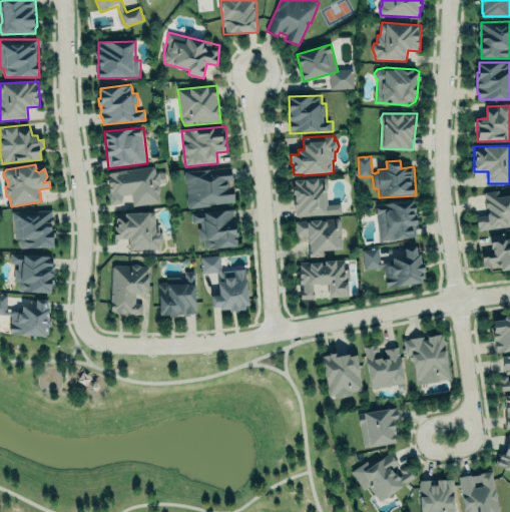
[(108,178),(112,204),(121,202),(123,200),(122,195),(132,193),(134,206),(160,202),(159,194),(160,191),(160,188),(160,186),(158,184),(161,184),(159,172),(156,173),(156,168),(153,166),(109,172),(110,174),(109,174),(109,178),(108,178)]
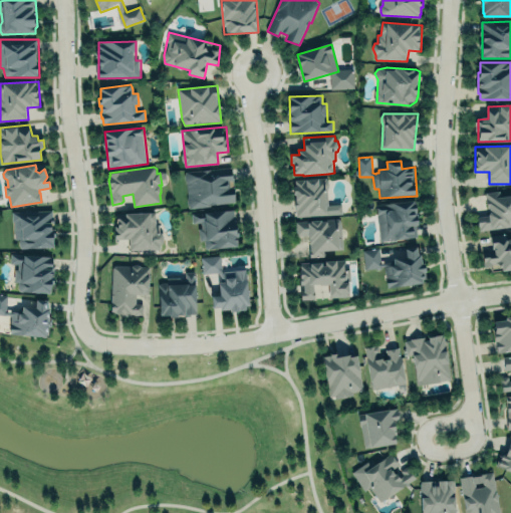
[(187,172),(189,207),(236,204),(234,169),(187,172)]
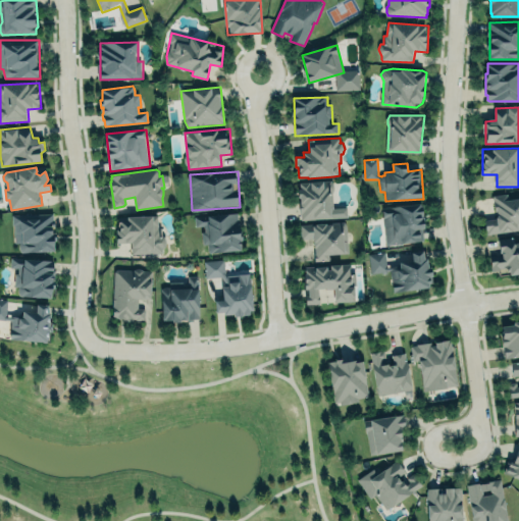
[(302,220),(349,217),(348,207),(334,208),(333,193),(334,189),(334,186),(332,180),(301,184),(301,189),(299,189),(302,220)]
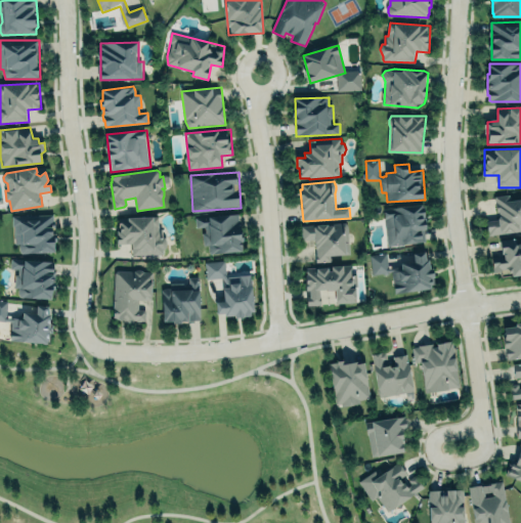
[(496,197),(498,220),(487,221),(489,235),(520,230),(520,199),(514,200),(513,193),(496,197)]
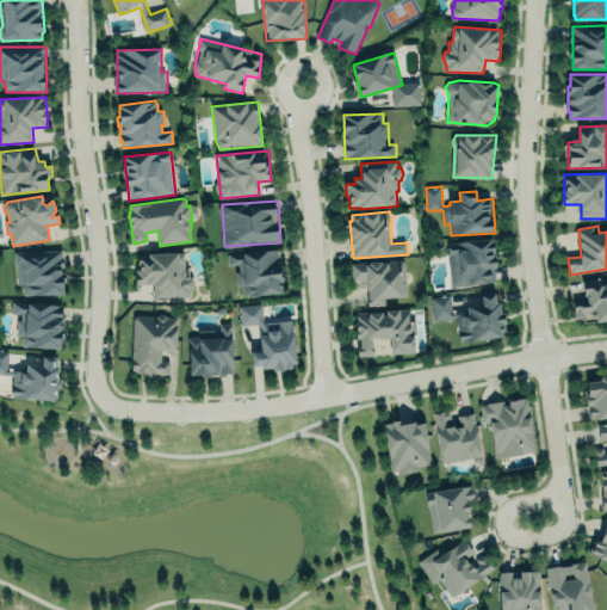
[(451,287),(497,284),(495,240),(450,242),(451,287)]
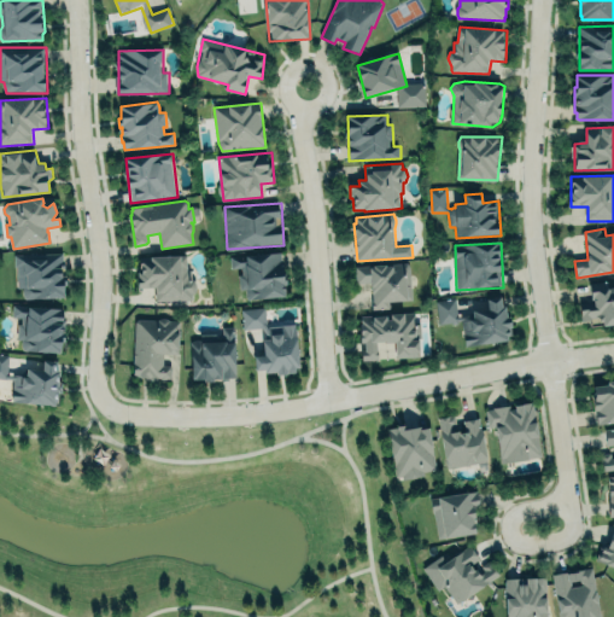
[(232,256),(233,269),(241,269),(243,290),(247,290),(249,300),(287,297),(284,252),(232,256)]
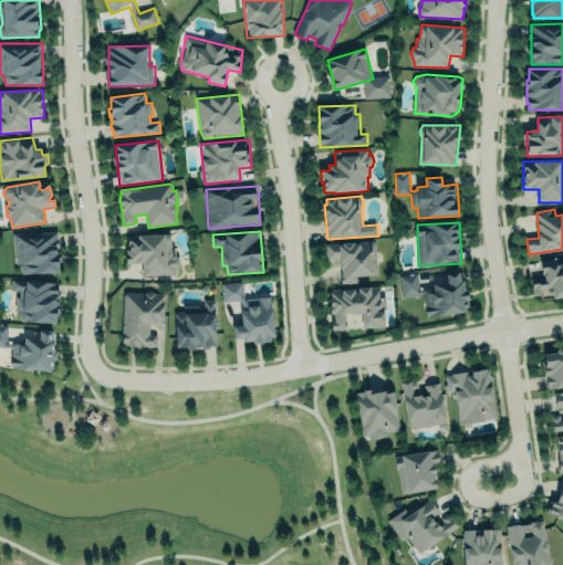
[(16,233),(17,265),(22,264),(22,274),(61,272),(60,232),(16,233)]
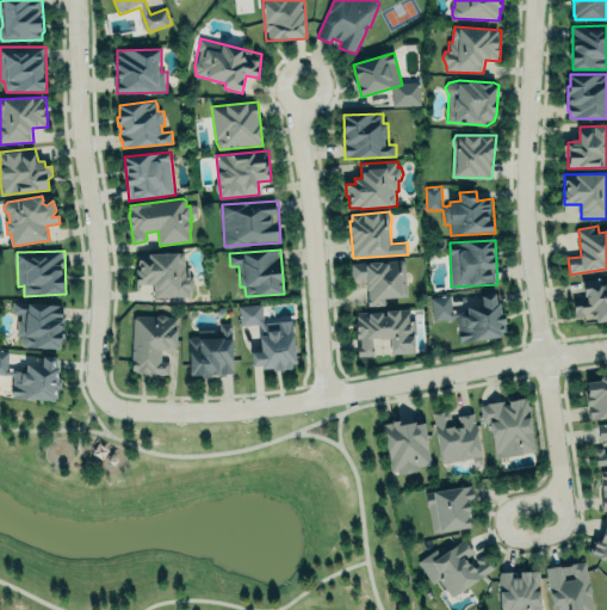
[(156,297),(191,297),(191,253),(138,254),(138,285),(155,284),(156,297)]
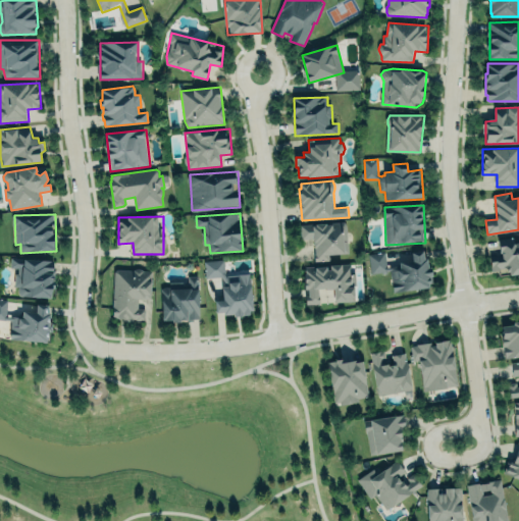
[(301,225),(345,222),(347,223),(349,253),(329,254),(329,261),(316,262),(314,239),(302,240),(301,225)]
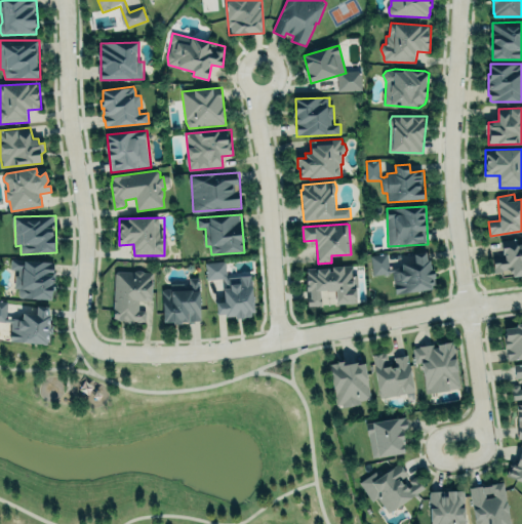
[(513,277),(521,276),(521,243),(518,244),(517,240),(503,241),(505,256),(494,258),(495,273),(513,271),(513,277)]
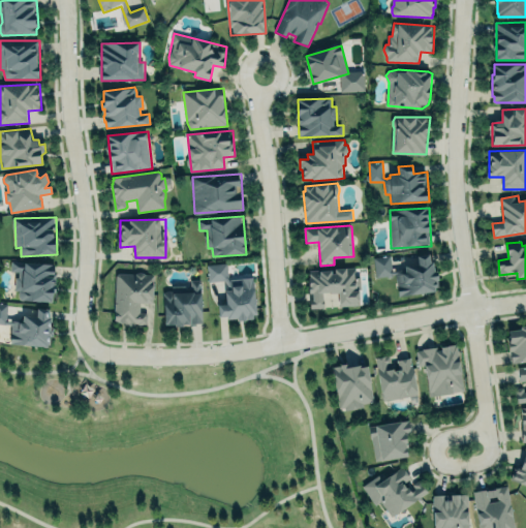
[(399,297),(396,275),(377,277),(375,258),(392,255),(394,271),(406,269),(405,267),(419,265),(418,256),(430,254),(431,262),(433,262),(435,272),(437,272),(438,280),(438,287),(435,288),(435,291),(399,297)]
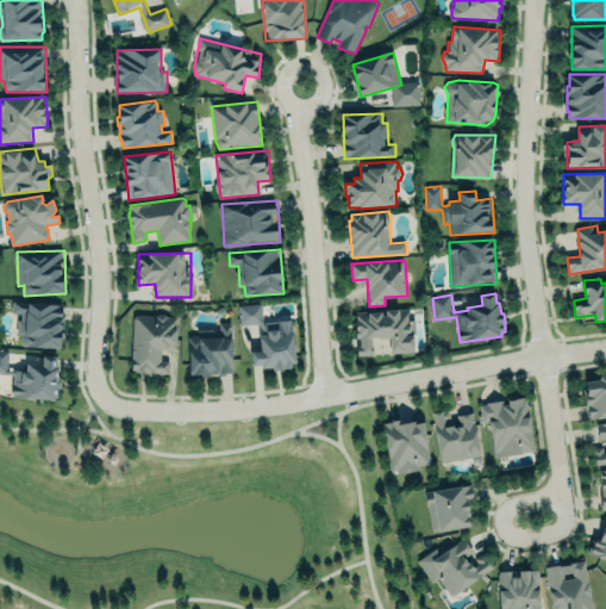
[(61,348),(61,337),(64,337),(66,312),(64,312),(64,305),(13,302),(13,312),(23,314),(22,319),(18,319),(18,336),(23,336),(23,340),(23,343),(25,347),(61,348)]
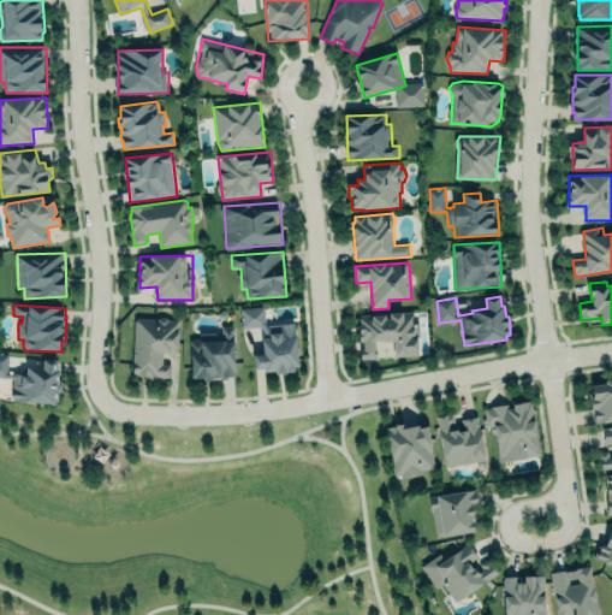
[(243,308),(265,306),(268,325),(296,323),(299,365),(297,366),(295,367),(289,368),(287,373),(278,373),(278,371),(267,371),(266,368),(257,368),(256,367),(255,355),(266,354),(263,338),(272,338),(271,333),(267,332),(263,327),(244,329),(243,308)]
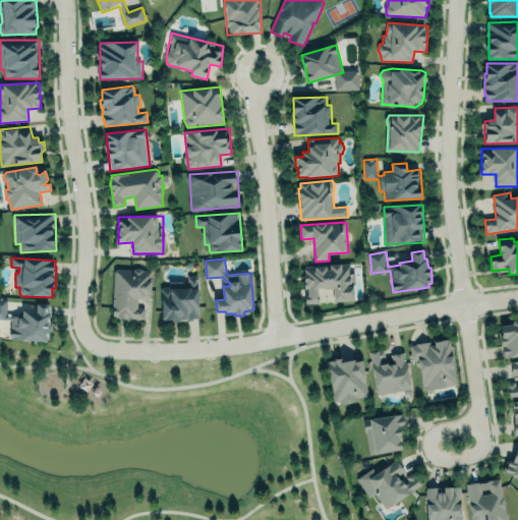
[(305,267),(315,266),(315,268),(327,267),(327,270),(331,270),(331,266),(350,264),(351,271),(350,273),(356,273),(357,285),(354,285),(355,300),(335,301),(334,289),(325,290),(325,288),(319,289),(320,295),(320,296),(321,303),(306,304),(305,295),(309,294),(308,288),(305,289),(304,274),(306,273),(305,267)]
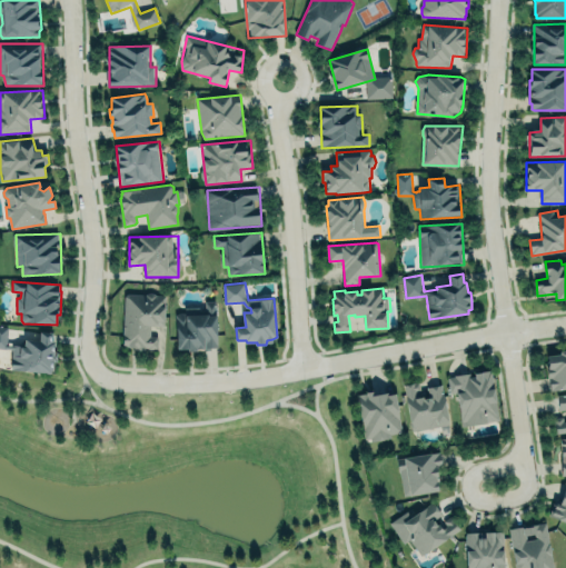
[(123,346),(126,296),(129,294),(146,295),(149,292),(152,292),(156,294),(157,295),(166,296),(165,326),(151,326),(151,336),(157,336),(159,338),(159,349),(149,349),(149,348),(146,348),(146,350),(136,350),(136,348),(129,347),(129,346),(123,346)]
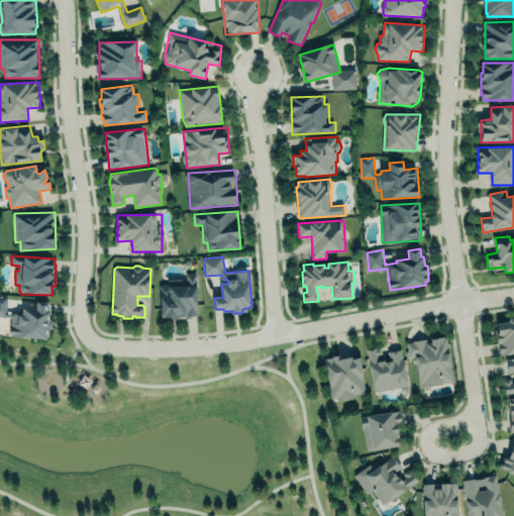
[(160,286),(169,286),(170,279),(186,279),(187,273),(198,274),(199,317),(191,318),(172,319),(161,318),(160,286)]
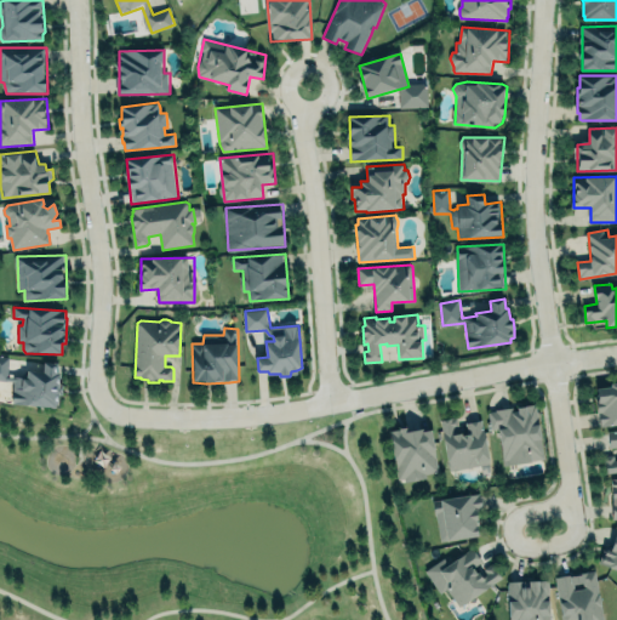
[(13,403),(27,405),(44,407),(51,408),(56,408),(56,405),(58,405),(58,400),(58,396),(63,396),(63,385),(60,385),(61,384),(60,384),(60,379),(61,379),(61,374),(58,373),(58,371),(57,371),(57,368),(58,368),(58,363),(44,362),(44,373),(28,371),(28,380),(23,379),(23,377),(9,376),(10,357),(0,356),(0,380),(7,381),(15,381),(13,403)]
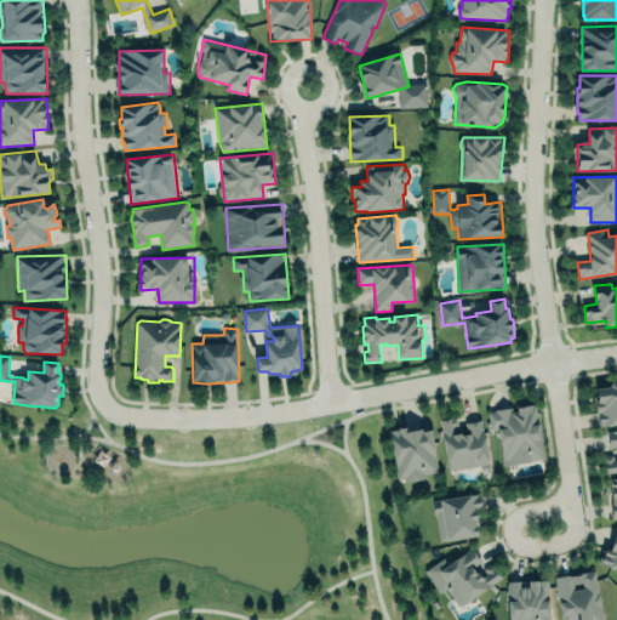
[(596,390),(612,387),(612,385),(616,385),(616,425),(601,427),(599,414),(598,403),(599,403),(596,390)]
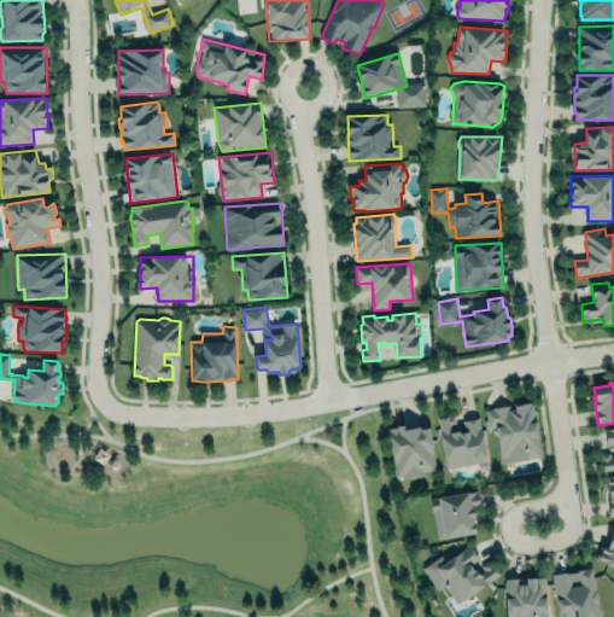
[(543,457),(537,423),(528,424),(536,414),(534,402),(515,406),(516,409),(512,411),(510,406),(495,408),(495,409),(487,411),(490,428),(497,426),(500,443),(503,464),(530,460),(530,459),(543,457)]
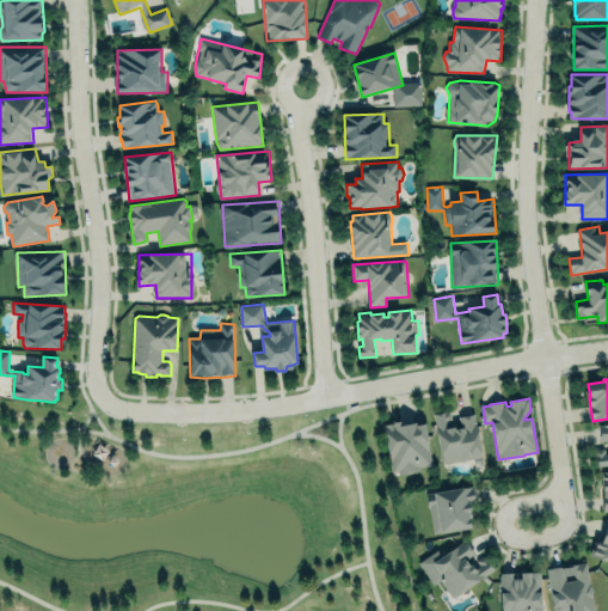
[(434,414),(453,411),(456,429),(462,429),(460,416),(477,414),(485,458),(443,465),(434,414)]
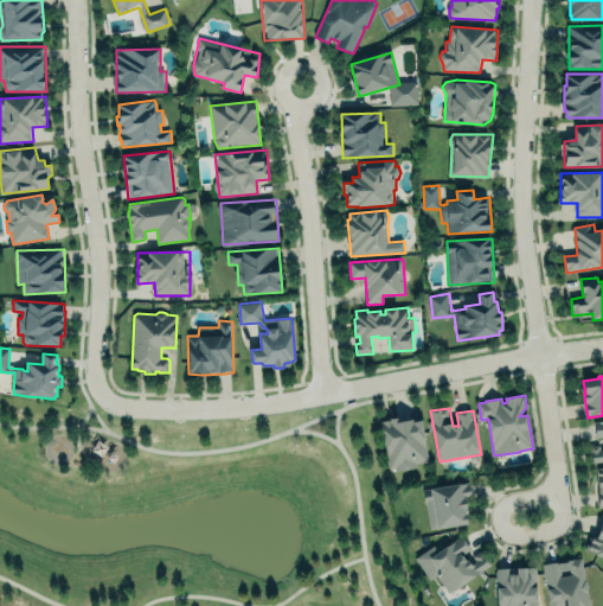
[(423,420),(431,461),(418,464),(419,467),(397,472),(396,467),(391,469),(382,422),(398,419),(399,422),(414,420),(415,422),(423,420)]
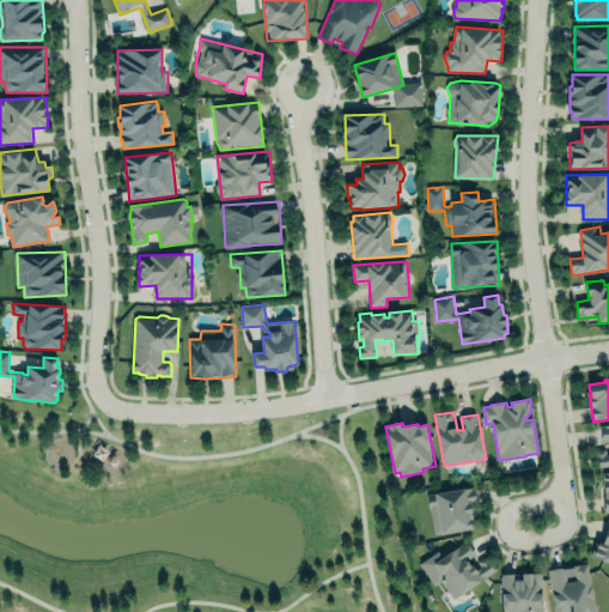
[(608,425),(601,426),(604,443),(597,446),(600,467),(608,466),(608,425)]
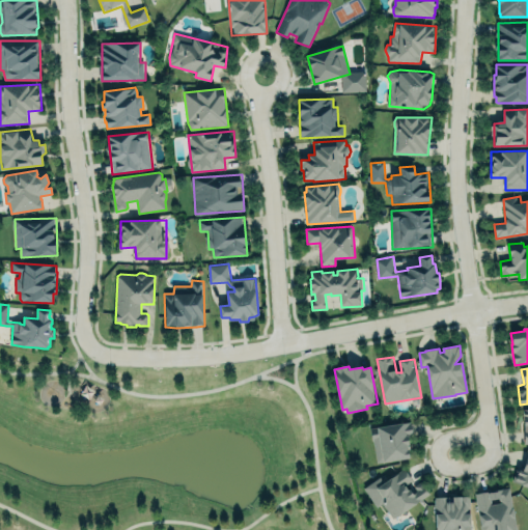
[(372,428),(378,464),(412,458),(409,437),(414,436),(412,422),(372,428)]
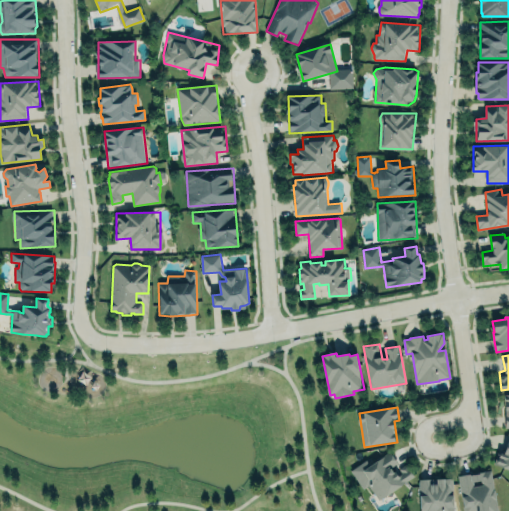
[(508,446),(506,453),(501,451),(496,465),(508,469),(508,446)]
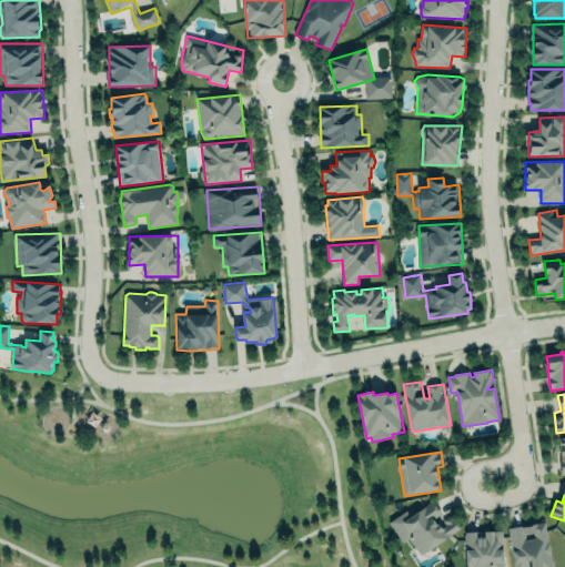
[(422,556),(462,529),(452,515),(443,522),(446,526),(443,529),(439,524),(437,525),(433,519),(442,514),(434,502),(412,516),(407,510),(390,523),(404,544),(410,539),(422,556)]
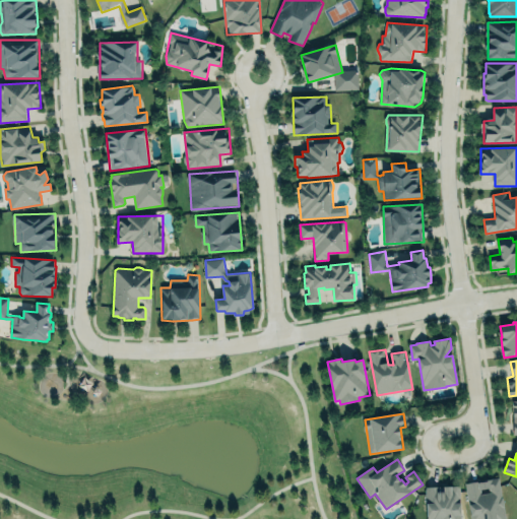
[(472,518),(466,483),(479,481),(479,483),(488,481),(488,480),(500,478),(507,518),(472,518)]
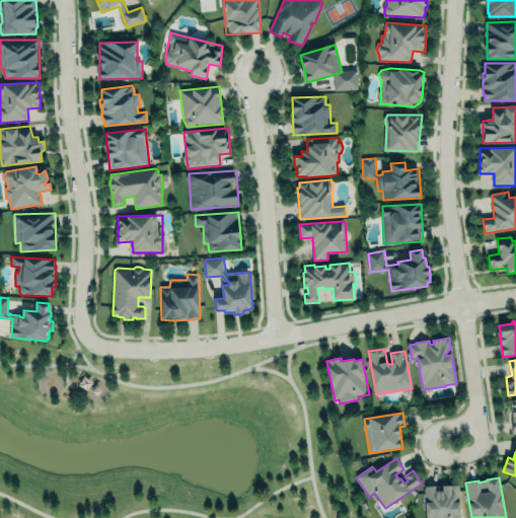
[(460,517),(460,488),(459,488),(459,486),(426,487),(426,517),(460,517)]
